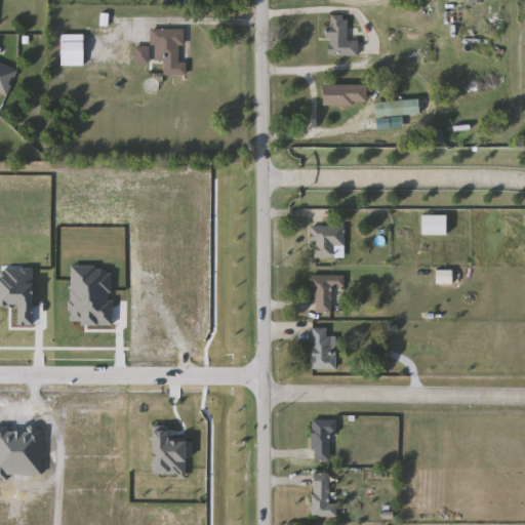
[(360,41),(359,55),(329,55),(330,14),(349,15),(348,41),(360,41)]
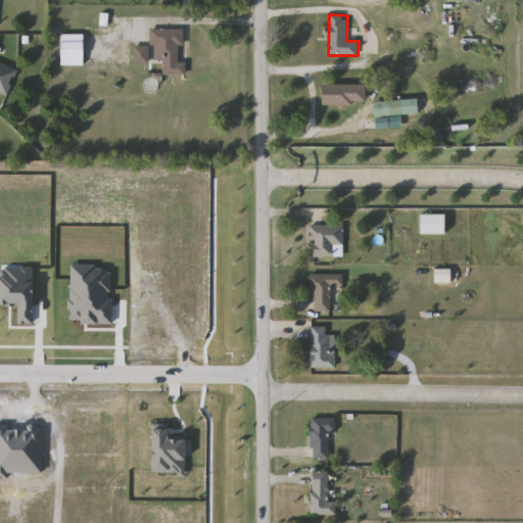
[(185,30),(184,47),(179,46),(179,62),(186,62),(186,74),(164,74),(164,60),(151,60),(152,29),(185,30)]
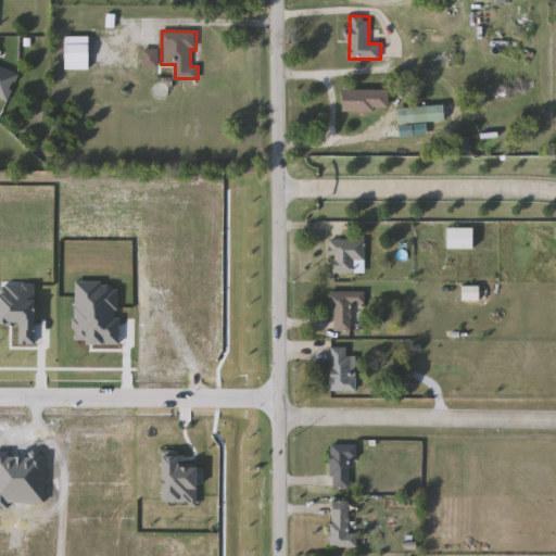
[(142,50),(160,50),(160,66),(142,66),(142,50)]
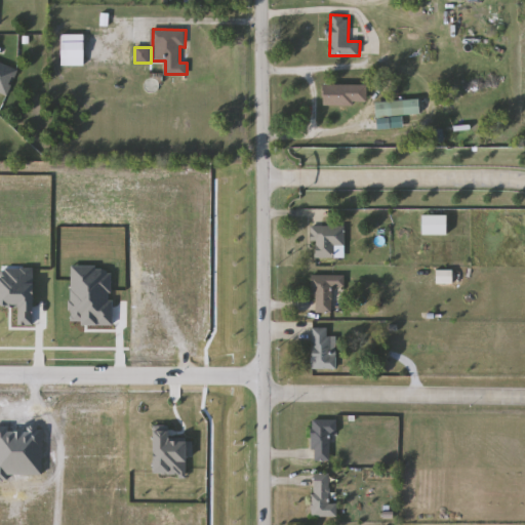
[(0,92),(0,62),(17,69),(7,95),(0,92)]
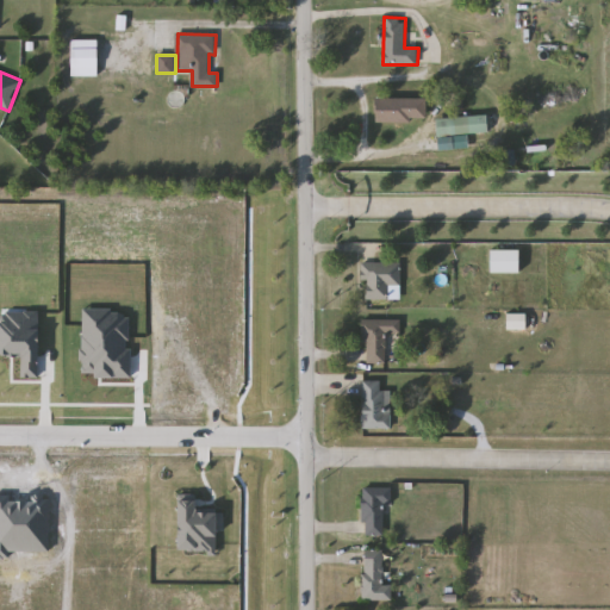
[(377,123),(378,99),(428,99),(428,123),(377,123)]
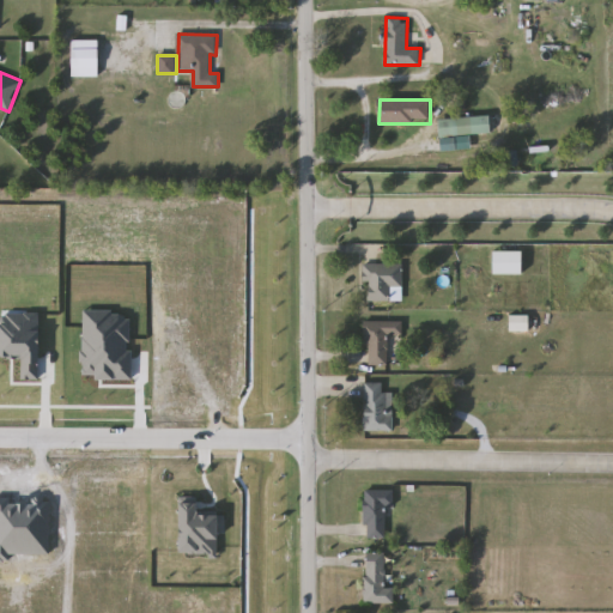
[(441,137),(439,120),(491,115),(492,133),(441,137)]
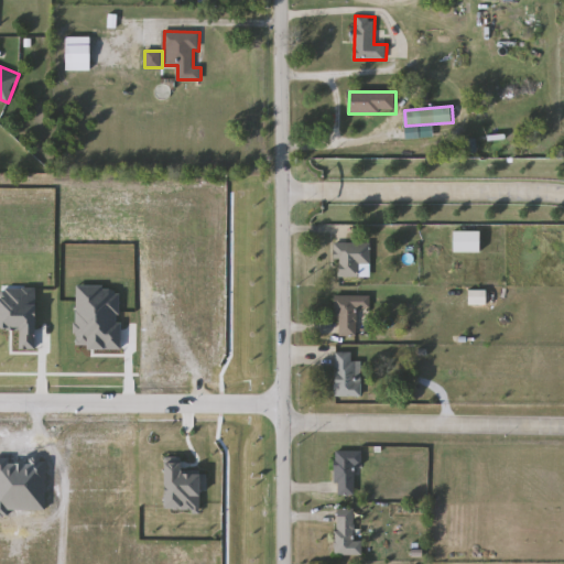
[(481,252),(454,252),(454,231),(481,231),(481,252)]
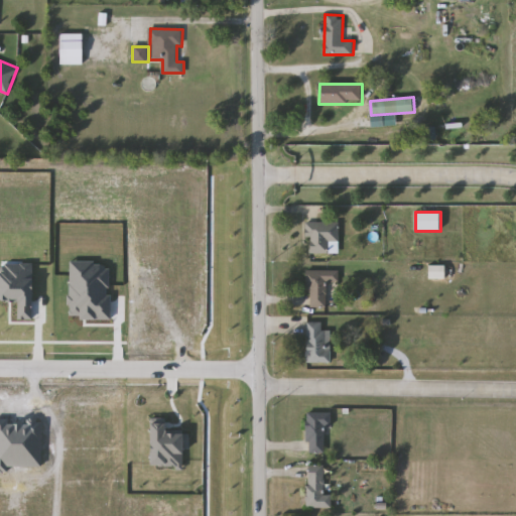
[(340,222),(340,253),(307,253),(307,222),(340,222)]
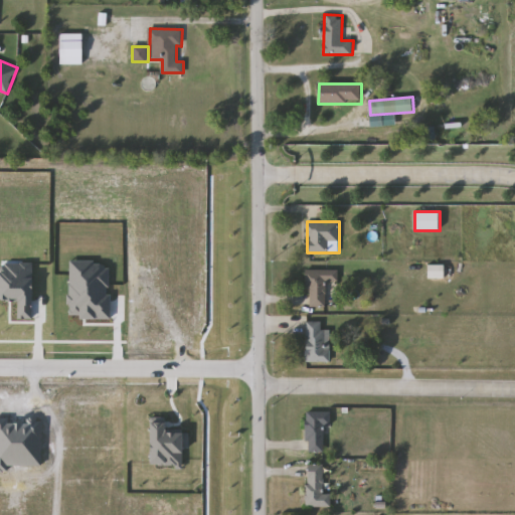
[(326,283),(326,308),(309,308),(309,270),(337,270),(337,283),(326,283)]
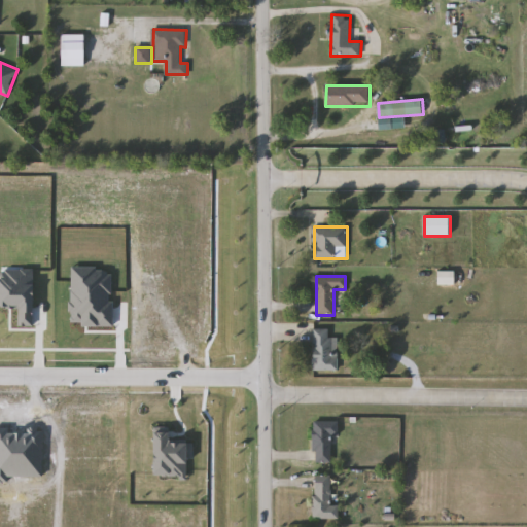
[(339,371),(314,371),(314,329),(330,329),(330,337),(339,337),(339,371)]
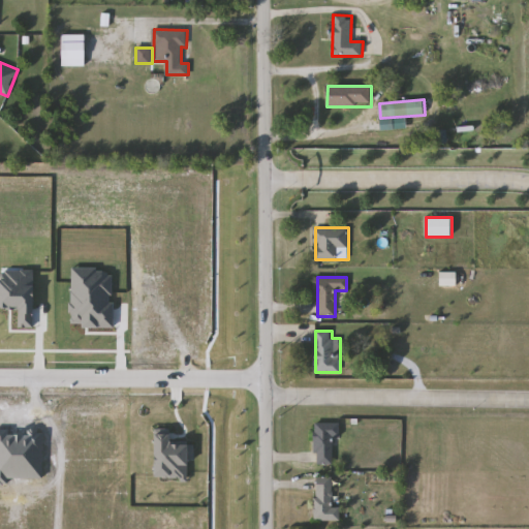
[(337,424),(337,465),(315,465),(315,424),(337,424)]
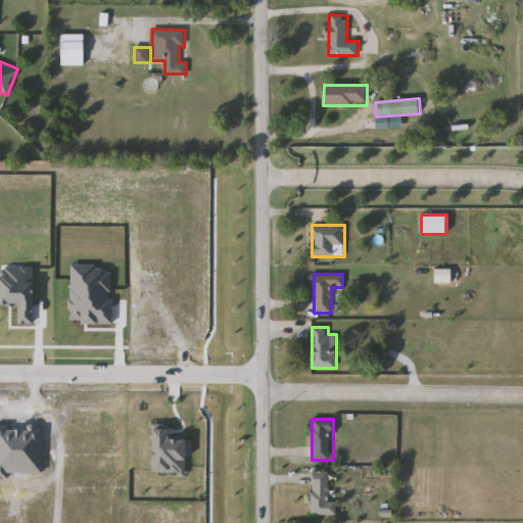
[(312,473),(329,473),(329,502),(336,502),(336,516),(312,516),(312,473)]
